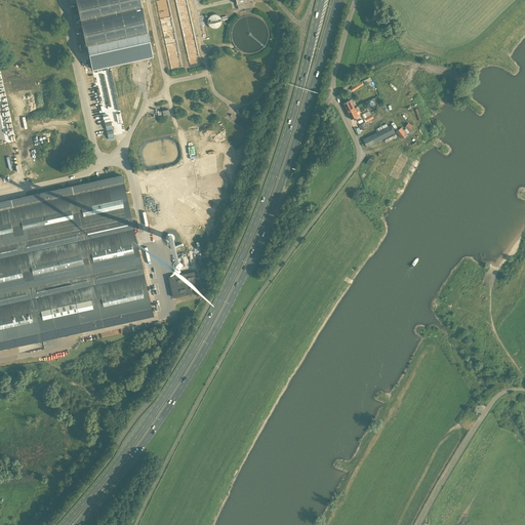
[(75,0),(85,44),(86,43),(91,69),(153,55),(147,31),(139,0),(75,0)]
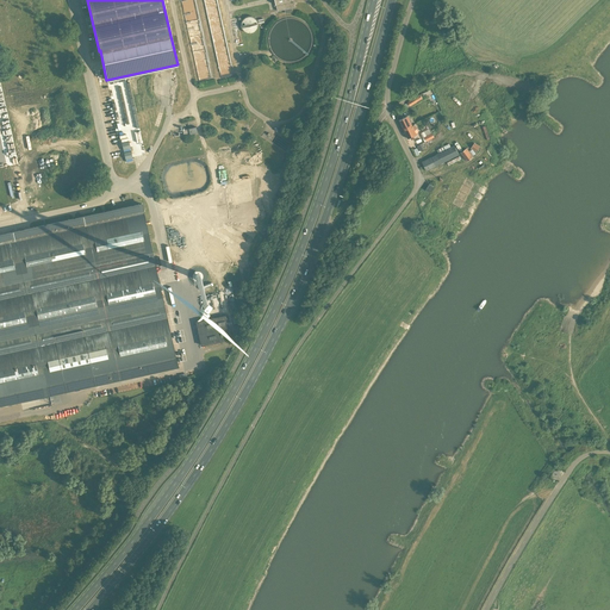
[(200,29),(194,0),(181,0),(187,31),(200,29)]
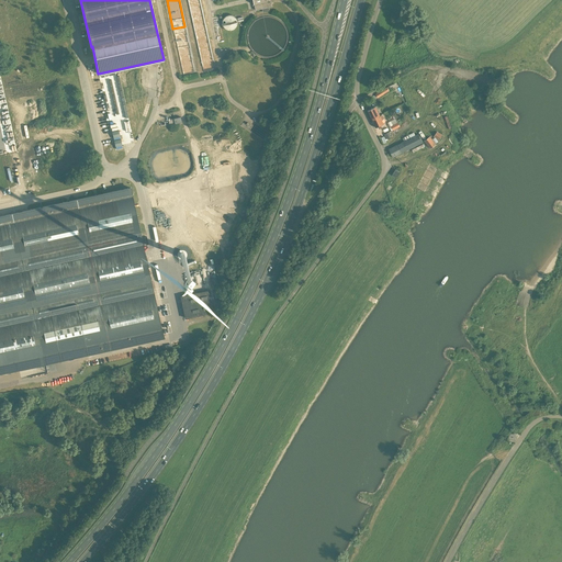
[(262,9),(263,12),(269,11),(269,8),(272,7),(270,0),(253,0),(256,10),(262,9)]
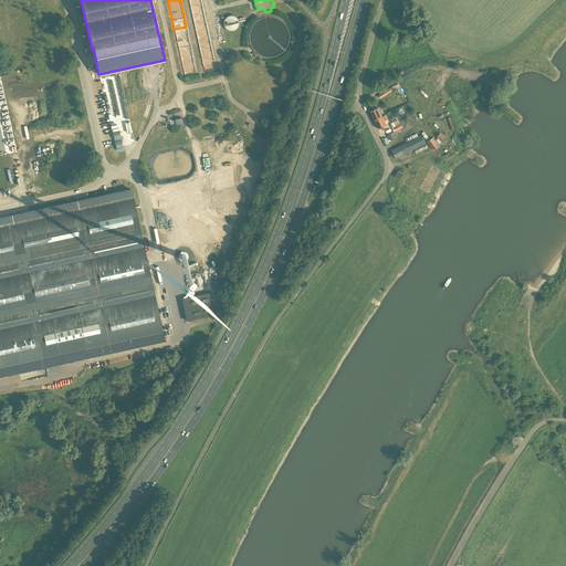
[(237,18),(227,16),(224,28),(233,30),(237,18)]
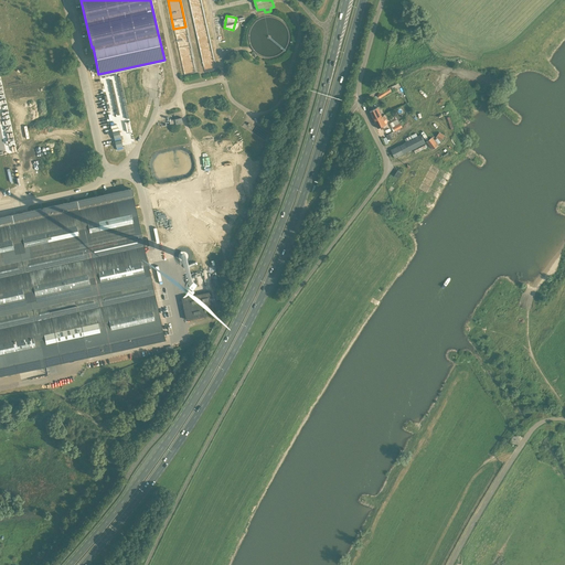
[(253,49),(262,55),(273,56),(280,53),(280,50),(283,50),(280,45),(277,42),(278,40),(276,35),(275,34),(275,32),(272,32),(274,31),(277,28),(272,27),(270,27),(273,25),(278,27),(280,23),(279,22),(279,21),(278,18),(275,16),(266,16),(255,19),(249,27),(248,40),(253,49)]
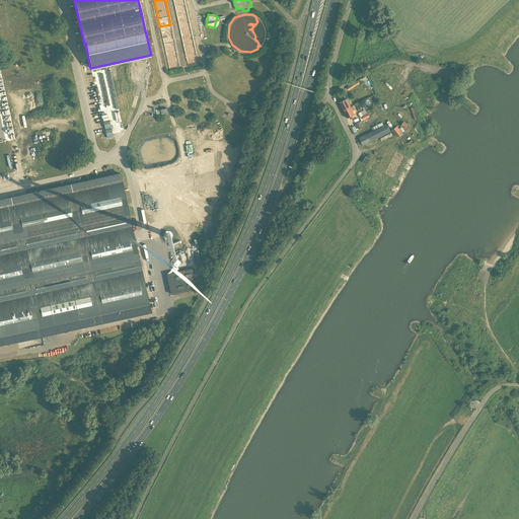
[(343,109),(351,106),(347,98),(344,100),(342,97),(338,99),(340,102),(343,109)]
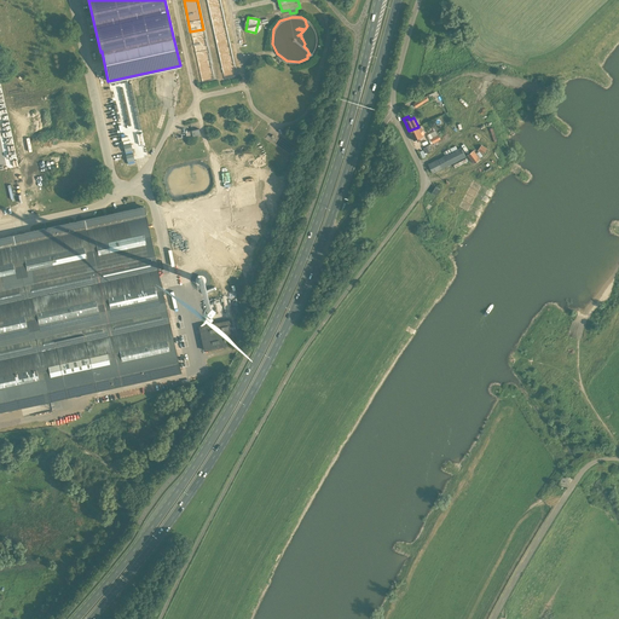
[(422,137),(418,127),(409,131),(414,140),(422,137)]
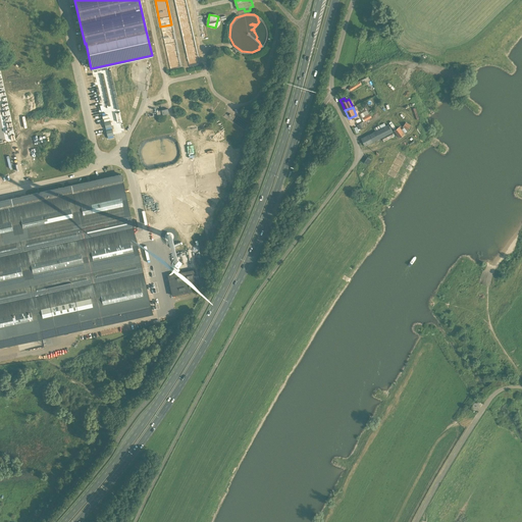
[(249,122),(245,129),(249,133),(254,125),(249,122)]
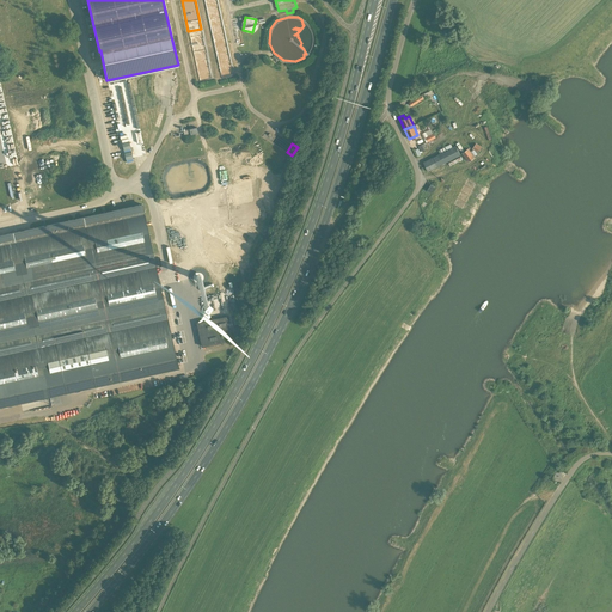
[(438,151),(440,154),(423,163),(428,171),(460,154),(456,146),(453,147),(451,144),(438,151)]
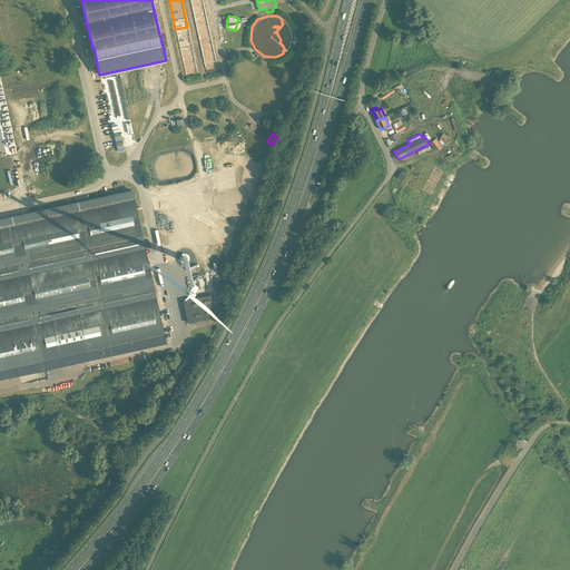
[(435,138),(430,143),(436,150),(442,147),(435,138)]
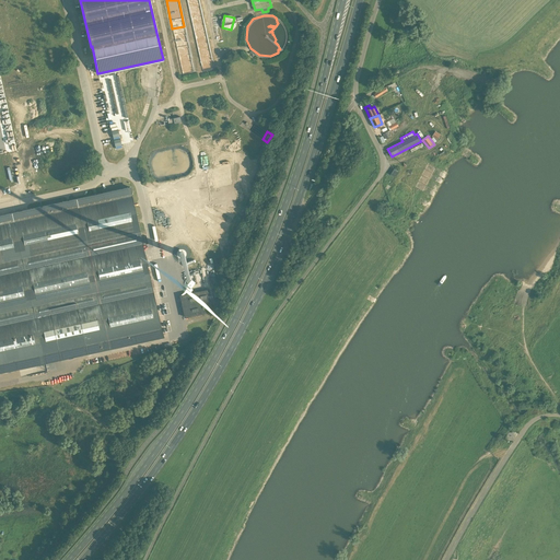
[(0,214),(0,371),(39,363),(91,351),(115,347),(163,336),(130,187),(35,208),(8,213),(0,214)]
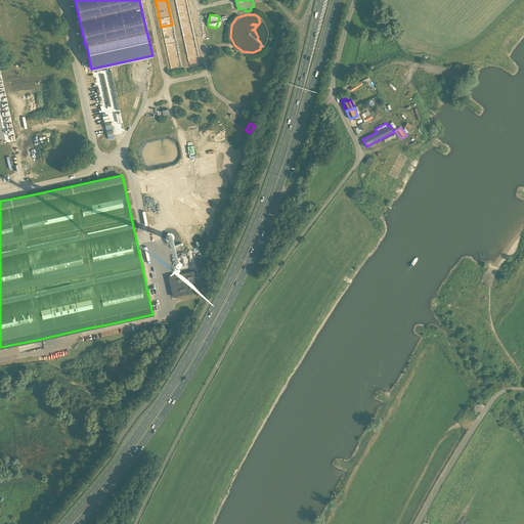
[(194,270),(184,273),(173,275),(168,276),(173,297),(199,291),(194,270)]
